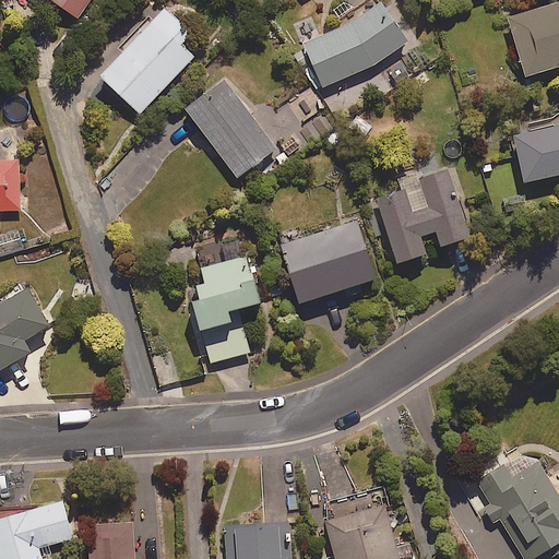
[(57,0),(78,15),(88,0),(57,0)]
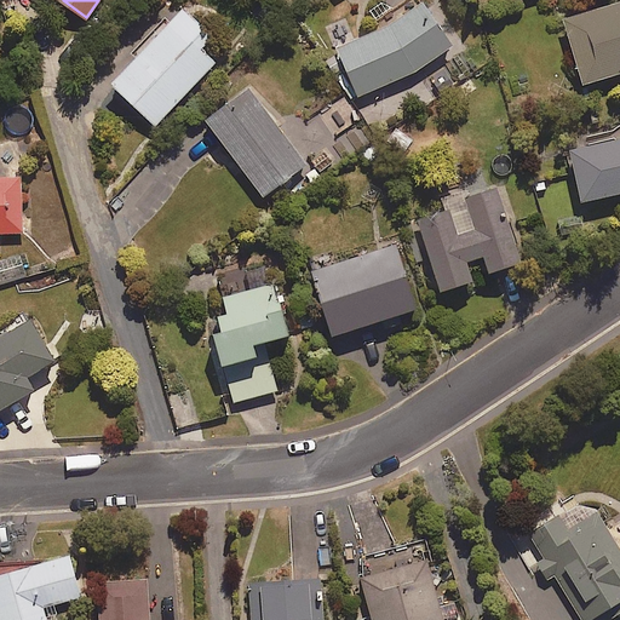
[(361,96),(453,49),(428,0),(420,0),(395,13),(396,17),(337,47),(361,96)]
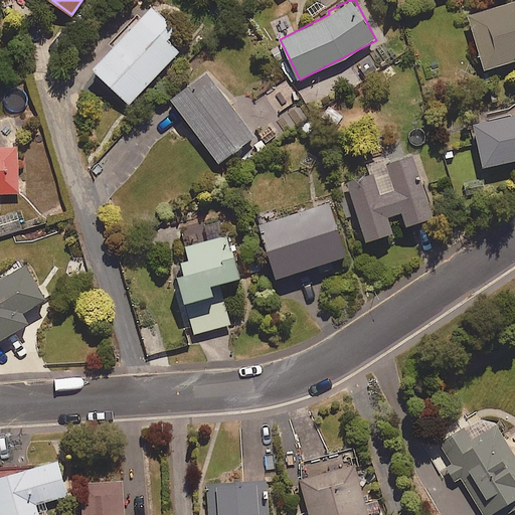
[(514,0),(511,0),(469,13),(485,67),(514,57),(514,0)]
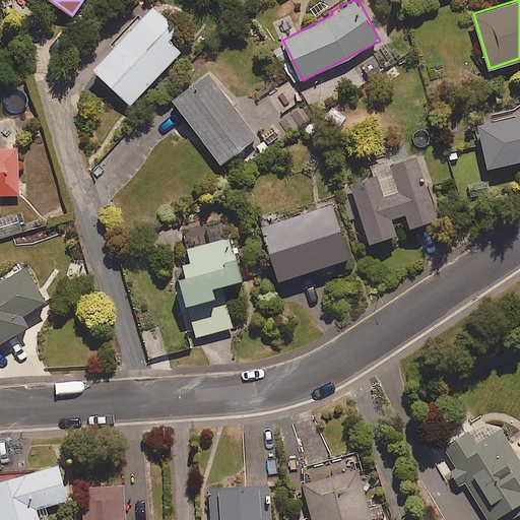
[(107,42),(113,48),(93,68),(130,103),(181,50),(169,38),(179,27),(152,3),(141,14),(138,10),(107,42)]
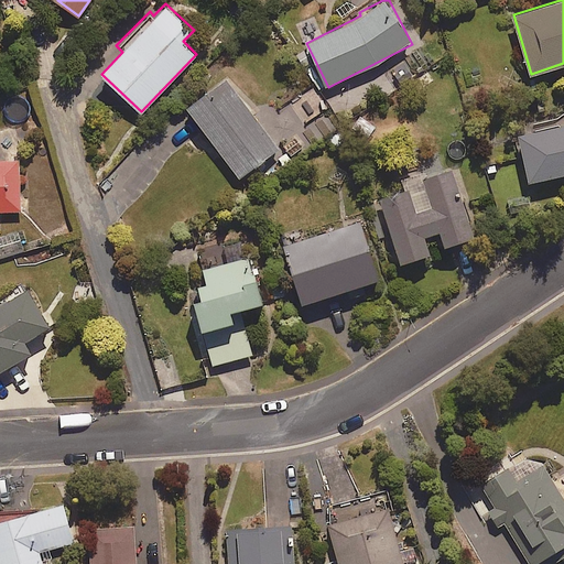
[(240,175),(279,147),(226,76),(187,106),(240,175)]
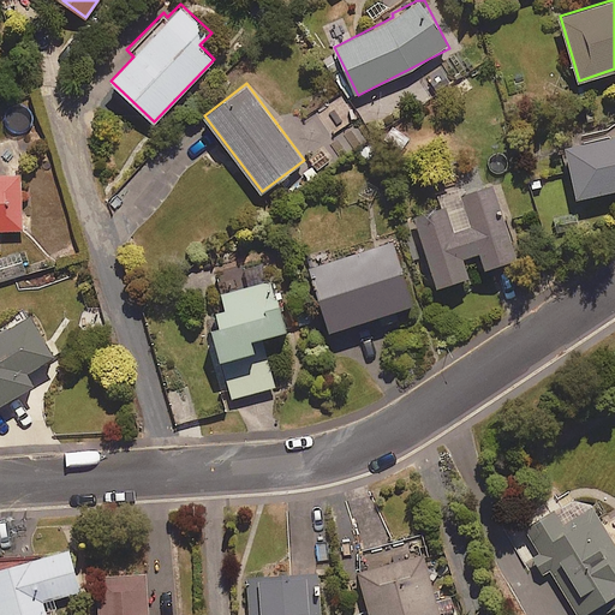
[(320,117),(332,135),(359,117),(347,99),(320,117)]
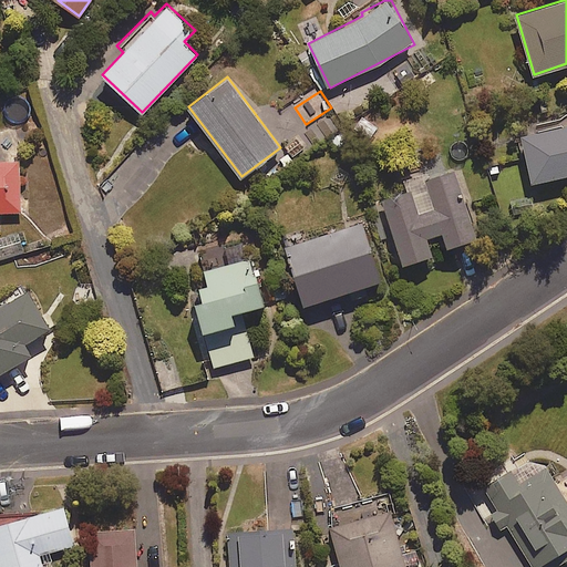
[(566,123),(566,125),(522,131),(528,179),(566,173),(566,123)]
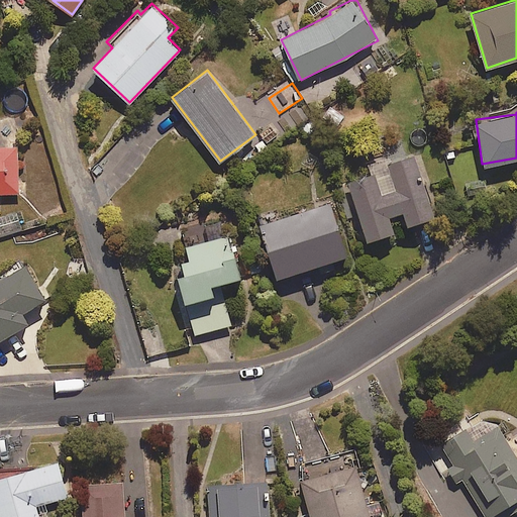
[(282,135),(270,120),(257,130),(264,137),(254,144),(261,152),(282,135)]
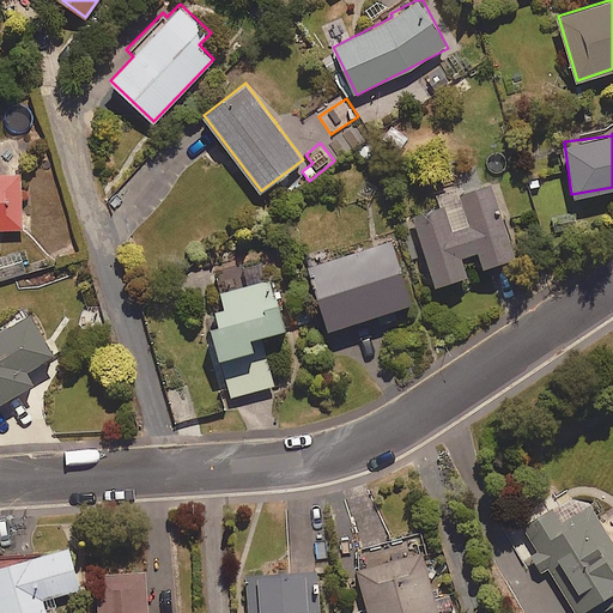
[(0,229),(23,229),(22,171),(0,171),(0,229)]
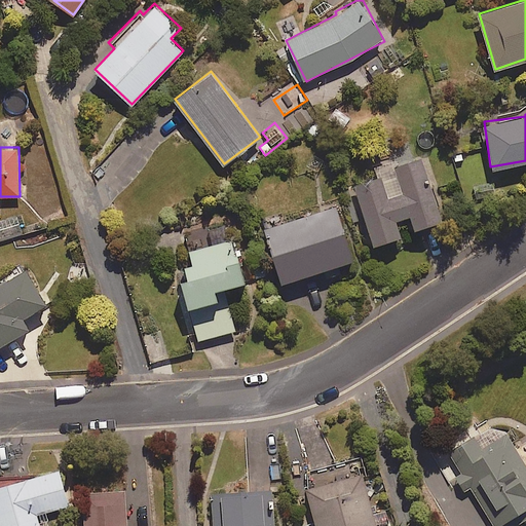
[(398,155),(374,163),(378,177),(353,185),(373,245),(402,235),(396,220),(411,215),(415,228),(442,220),(422,157),(400,164),(398,155)]
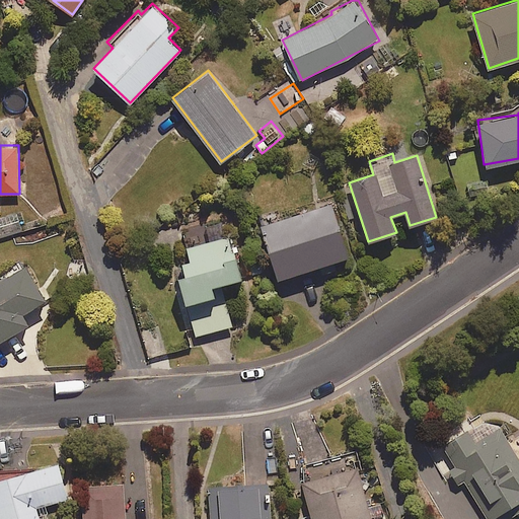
[(279,279),(350,256),(332,203),(262,225),(279,279)]
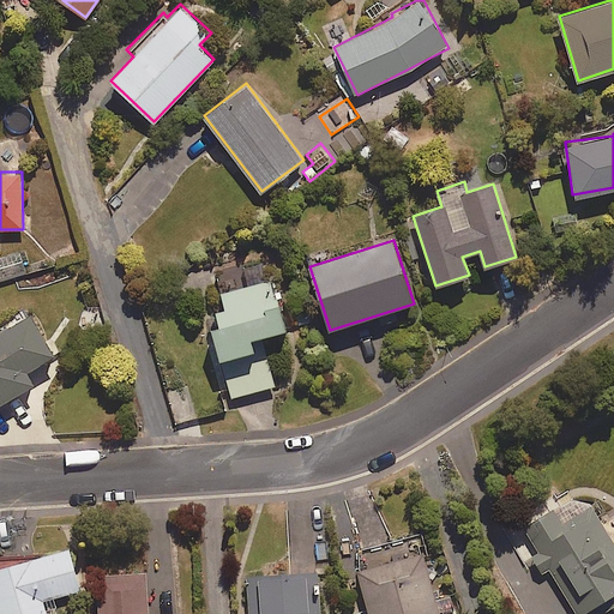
[(286,327),(274,280),(221,293),(224,309),(210,313),(230,396),(275,385),(262,333),(286,327)]
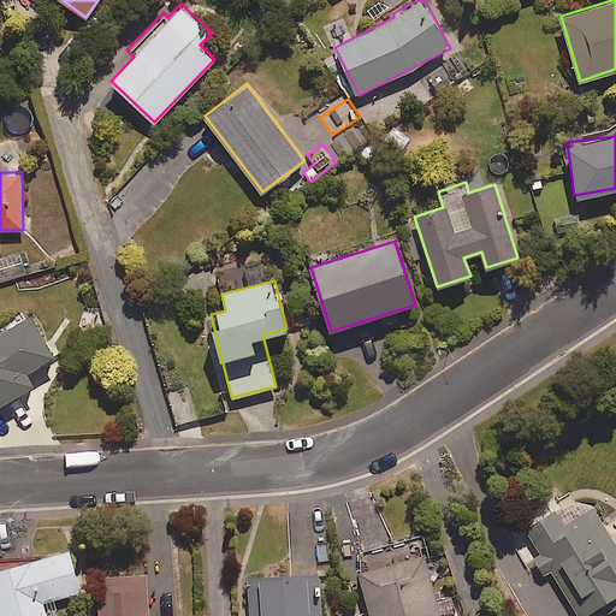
[(27,372),(55,356),(31,314),(0,331),(0,404),(35,385),(27,372)]
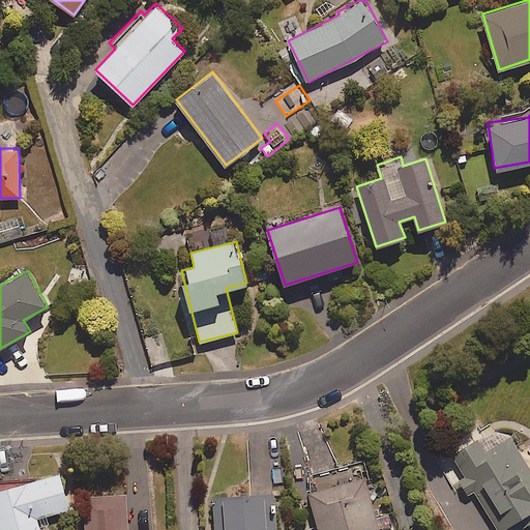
[(529,465),(509,433),(494,428),(462,448),(466,455),(449,466),(468,496),(475,492),(499,529),(517,529),(529,522),(529,465)]
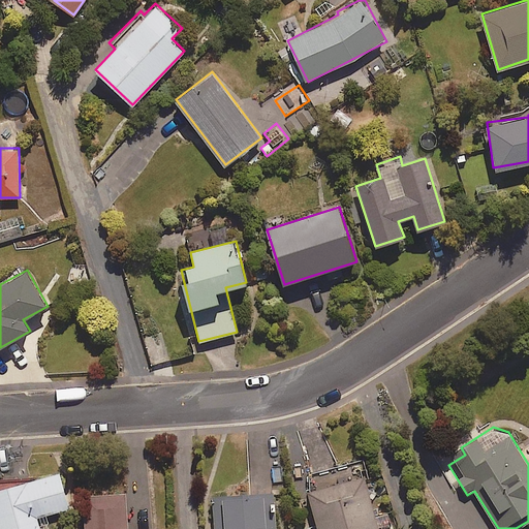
[(40,528),(37,516),(69,507),(60,471),(0,487),(0,528),(40,528)]
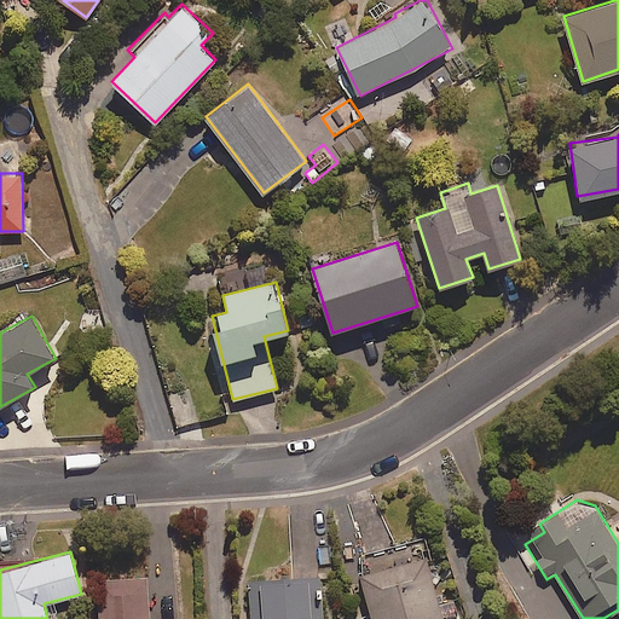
[(372,618),(444,618),(428,556),(362,574),(372,618)]
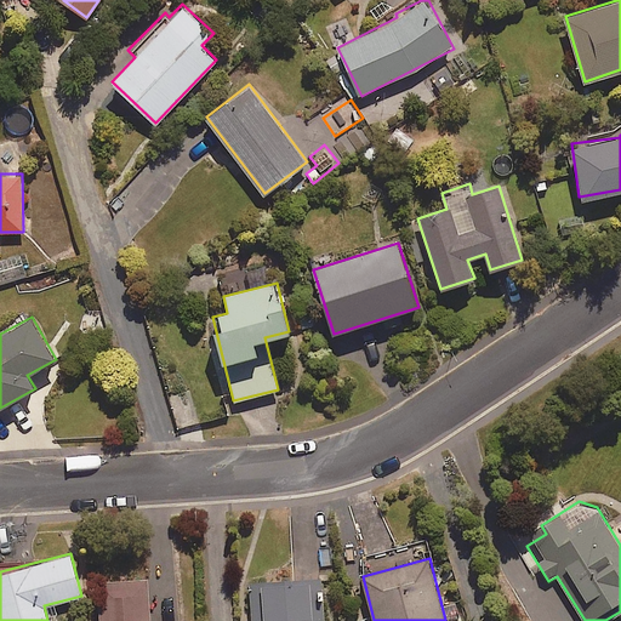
[(148,620),(151,579),(102,577),(101,620),(148,620)]
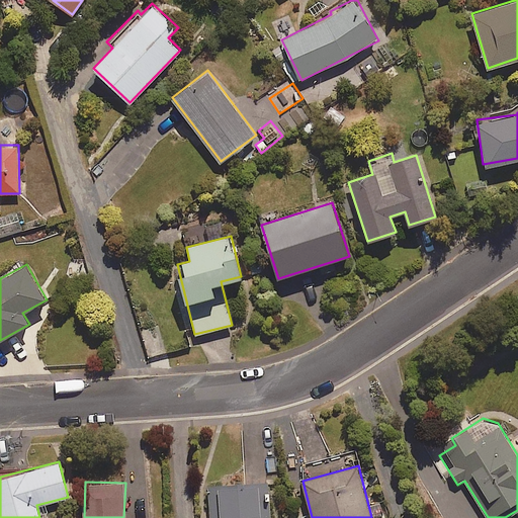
[(271,517),(269,482),(206,486),(208,517),(271,517)]
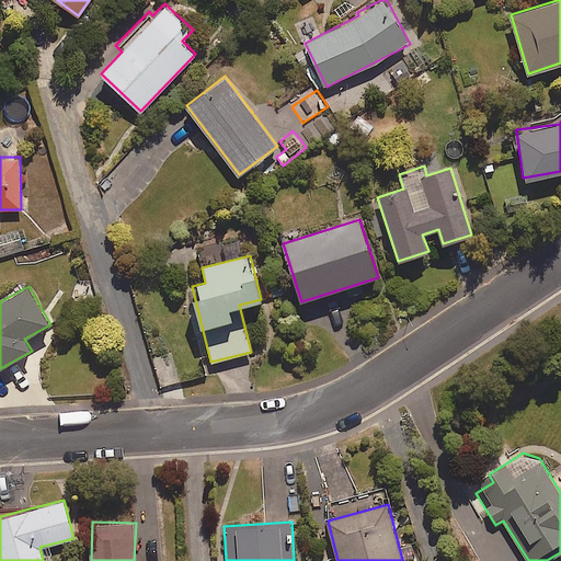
All buildings are outlined.
